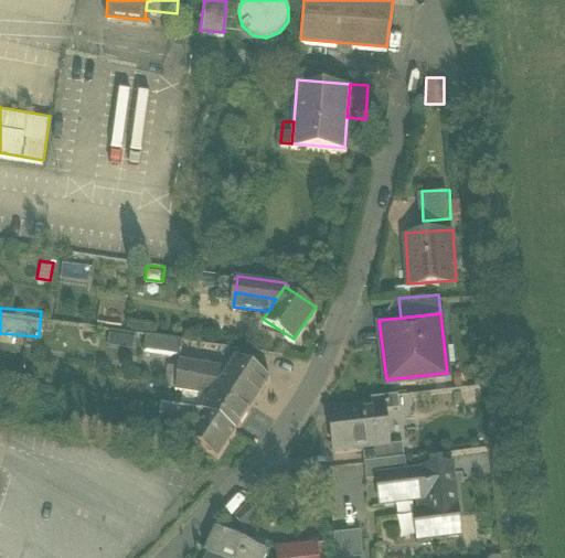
[(135,330),(109,325),(107,341),(132,345),(135,330)]
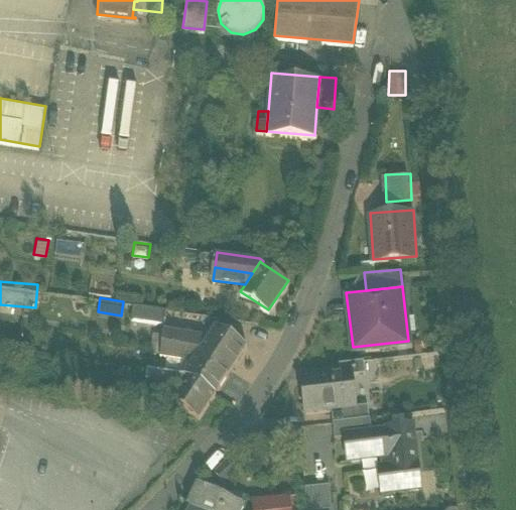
[(134,314),(165,319),(167,307),(136,302),(134,314)]
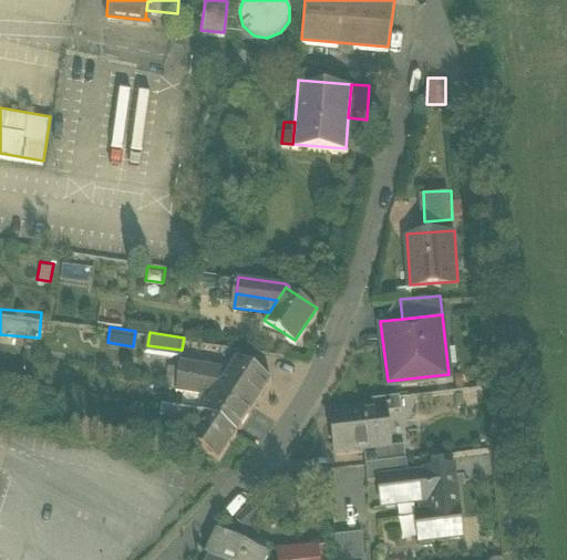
[(179,356),(177,373),(220,380),(229,366),(179,356)]
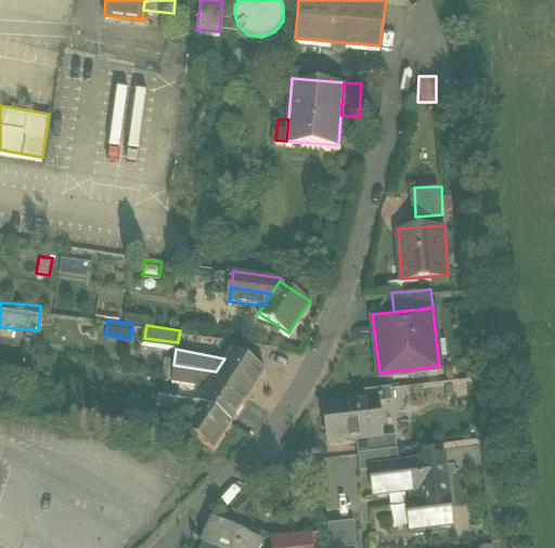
[(224,359),(216,372),(248,393),(263,370),(231,349),(224,359)]
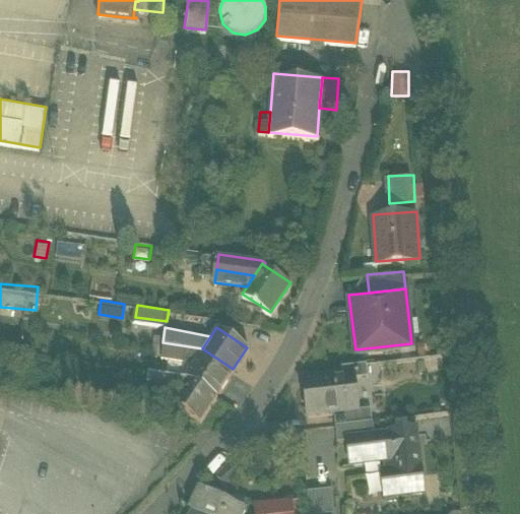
[(195,360),(202,348),(163,342),(160,355),(195,360)]
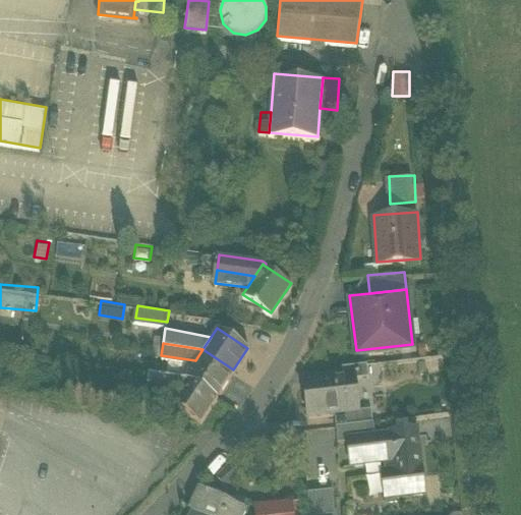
[(217,395),(233,369),(203,349),(195,360),(185,376),(188,377),(217,395)]
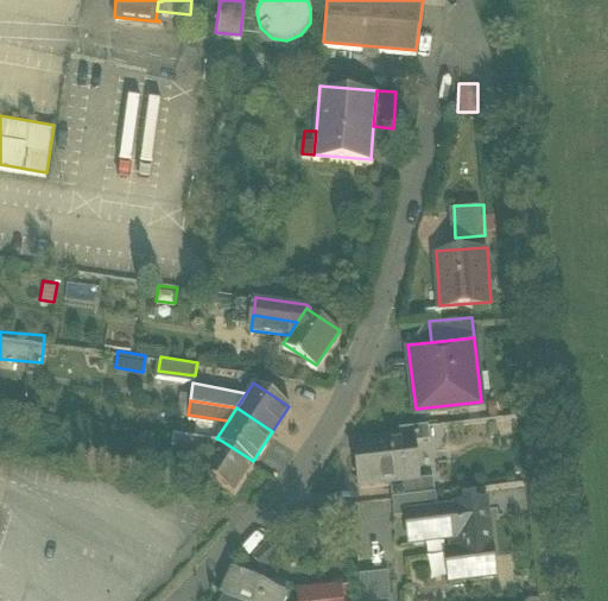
[(398,425),(400,440),(415,437),(415,438),(430,437),(428,422),(398,425)]
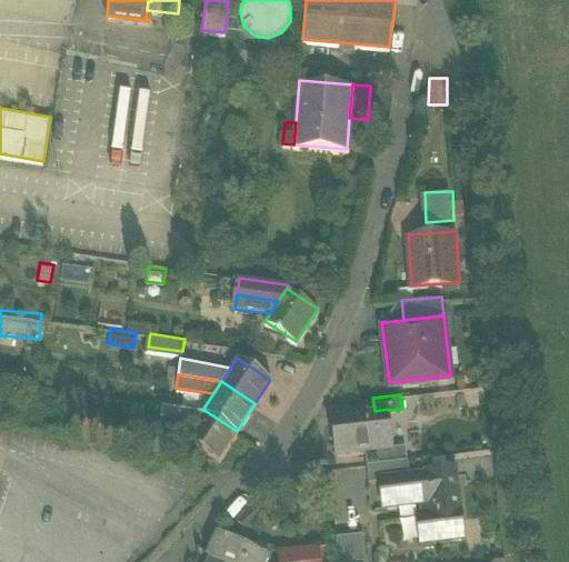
[(181,419),(197,421),(206,411),(202,410),(163,404),(160,422),(178,424),(181,419)]
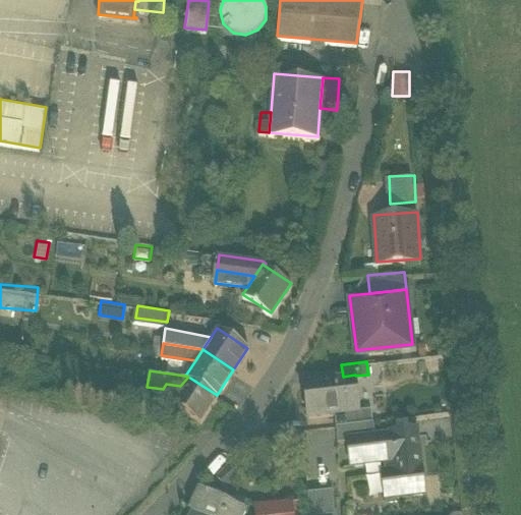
[(303,381),(307,414),(335,411),(359,408),(359,407),(355,376),(355,375),(343,377),(303,381)]
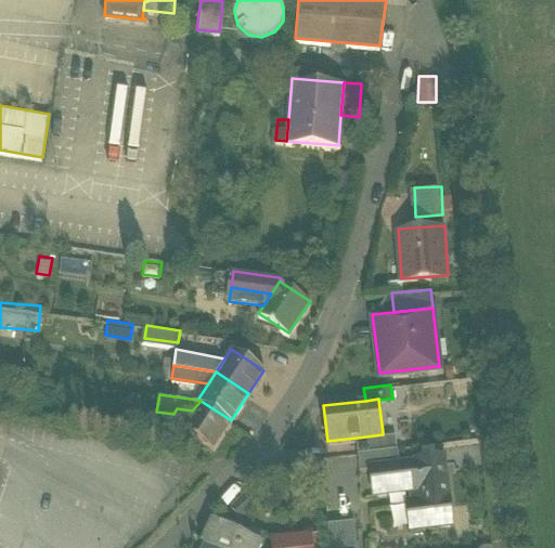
[(231,420),(201,401),(192,411),(194,415),(186,426),(214,446),(231,420)]
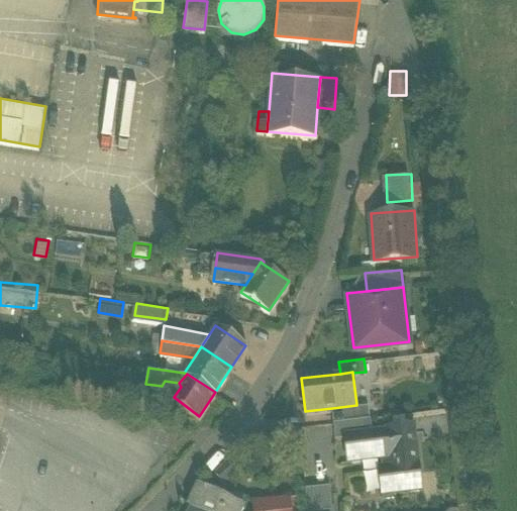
[(332,408),(333,420),(370,415),(369,403),(356,404),(356,405),(332,408)]
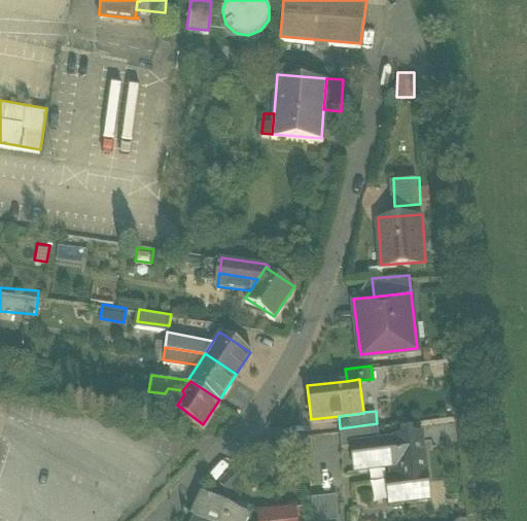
[(379,440),(377,423),(340,428),(342,445),(351,444),(351,443),(379,440)]
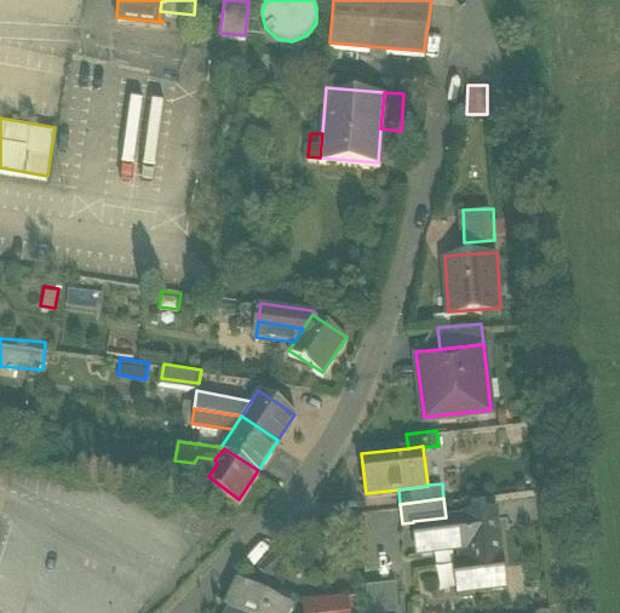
[(454,560),(458,590),(505,584),(501,555),(500,555),(495,508),(465,511),(465,515),(446,517),(413,521),(413,522),(417,551),(460,545),(461,559),(454,560)]
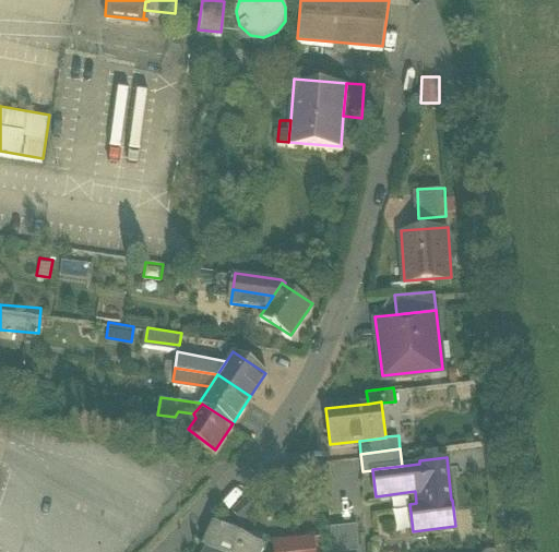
[(233,508),(241,517),(260,498),(251,489),(233,508)]
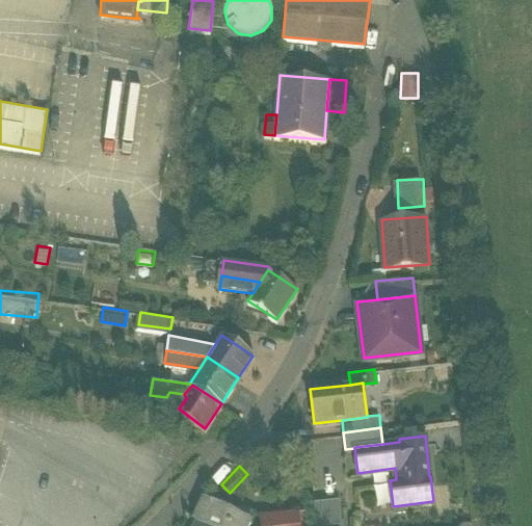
[(214,500),(251,519),(256,508),(242,502),(240,505),(217,494),(214,500)]
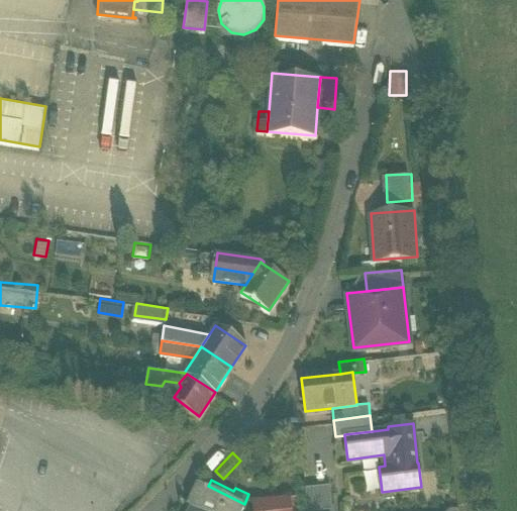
[(199,482),(188,504),(202,510),(240,510),(244,504),(208,486),(199,482)]
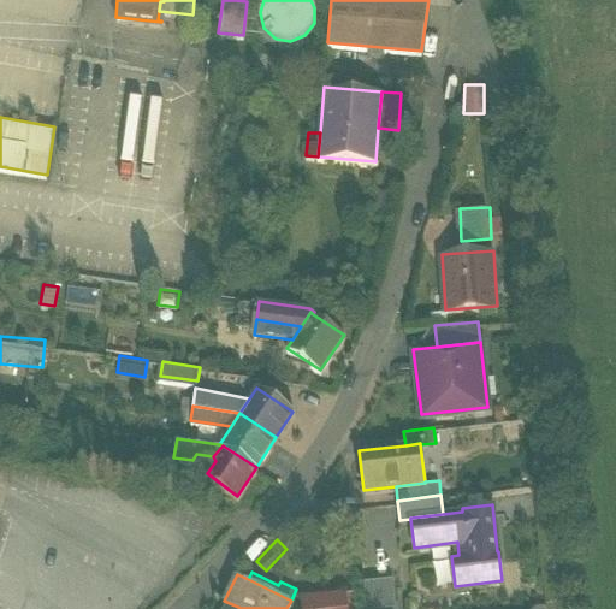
[(363,578),(367,607),(396,604),(392,575),(363,578)]
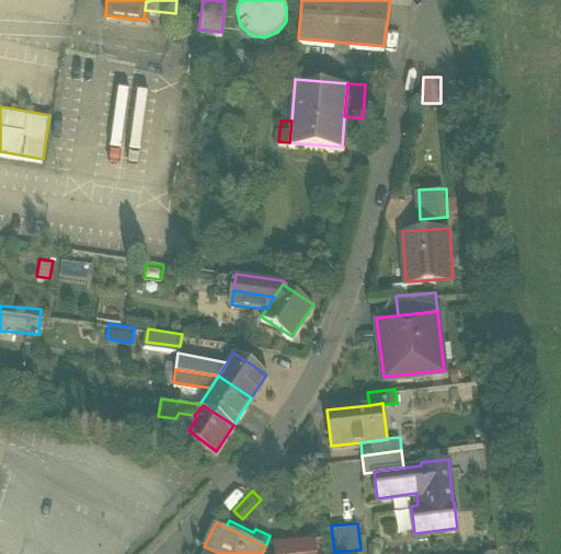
[(313,535),(315,553),(331,553),(330,534),(313,535)]
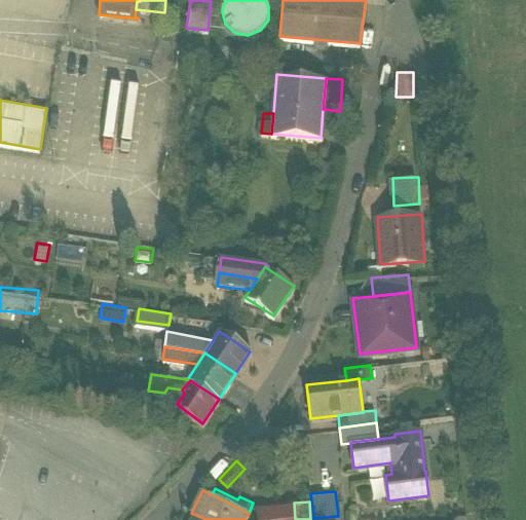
[(257,507),(258,519),(295,519),(294,503),(257,507)]
